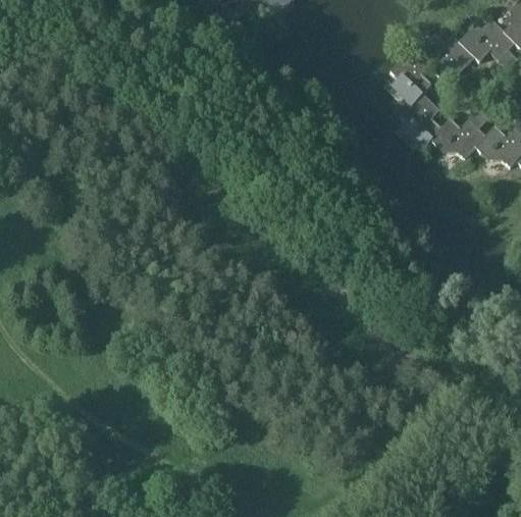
[(201,0),(197,4),(219,26),(226,17),(241,17),(252,5),(253,4),(249,0),(201,0)]
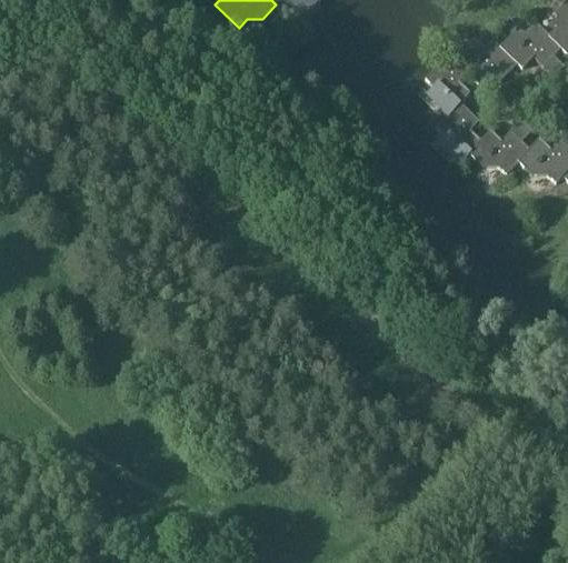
[(271,0),(276,4),(275,6),(287,17),(296,8),(311,8),(318,0),(271,0)]
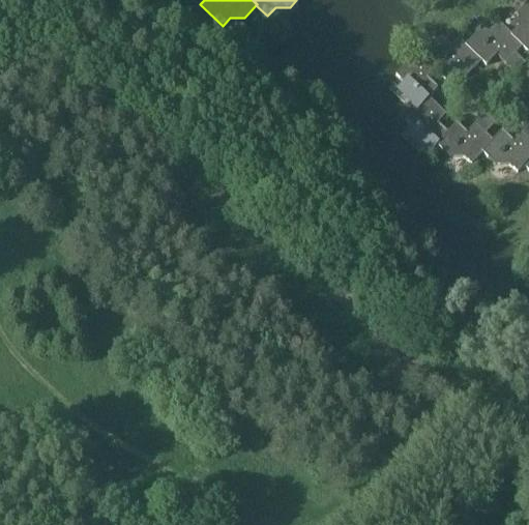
[(512,31),(511,32),(523,42),(528,48),(528,0),(527,0),(519,10),(519,24),(512,31)]
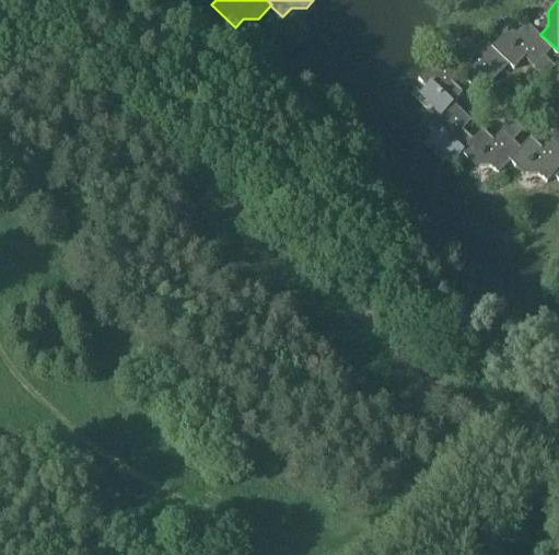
[(493,44),(510,60),(514,66),(519,61),(515,57),(522,50),(546,73),(556,62),(546,53),(552,45),(540,34),(542,33),(530,22),(522,30),(507,31),(493,44)]
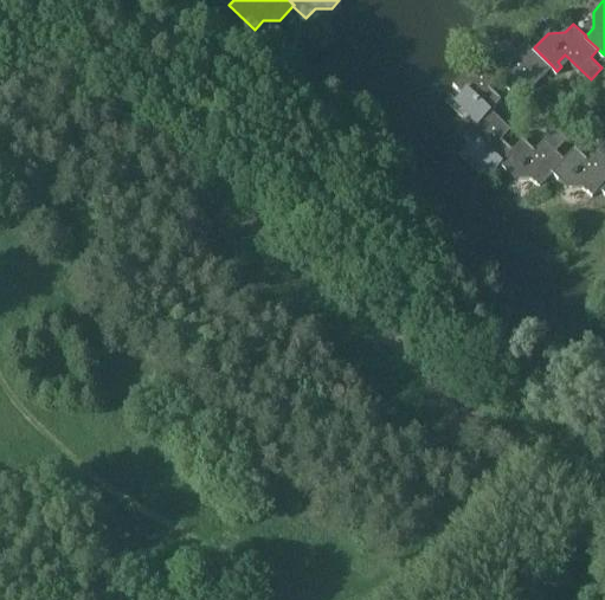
[(488,64),(487,65),(499,76),(510,88),(515,83),(510,78),(517,71),(533,85),(552,65),(534,47),(527,40),(517,50),(501,50),(488,64)]
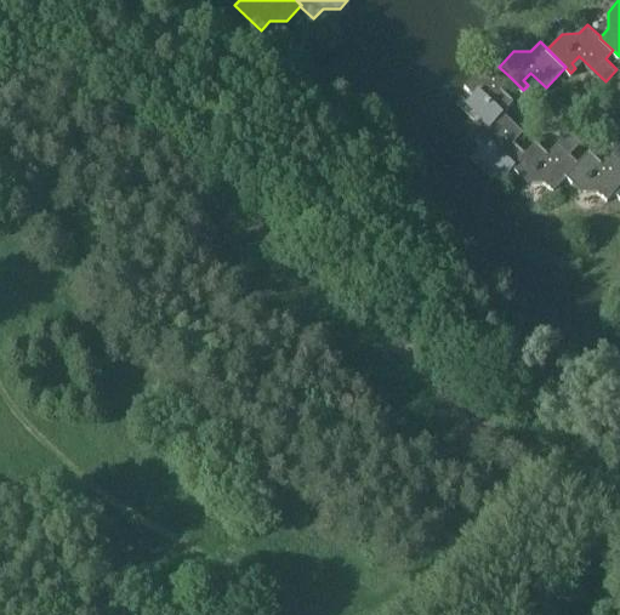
[(490,57),(465,84),(475,94),(475,102),(476,108),(476,110),(489,124),(490,124),(504,110),(513,100),(508,95),(505,100),(498,92),(511,78),(499,67),(500,66),(490,57)]
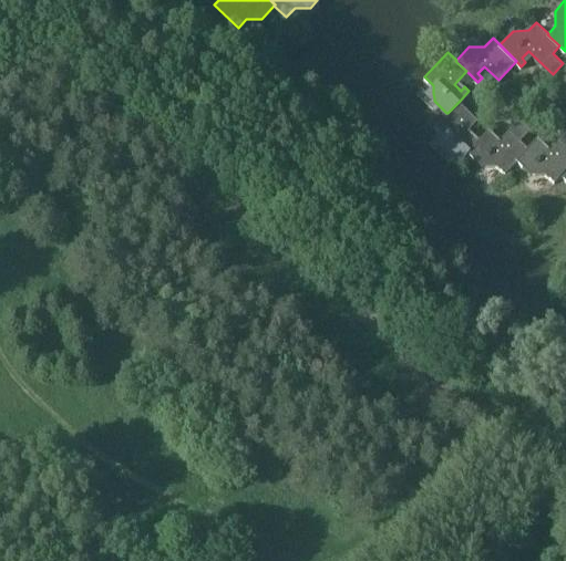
[(446,113),(435,125),(444,134),(445,146),(445,148),(446,149),(459,162),(467,152),(480,138),(475,135),(472,139),(465,133),(479,118),(460,101),(448,113),(446,113)]
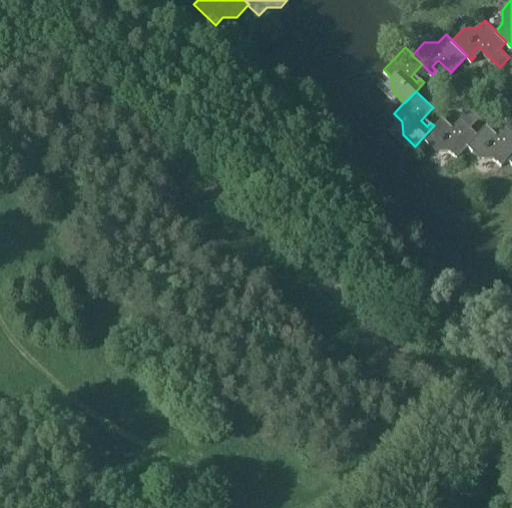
[(434,125),(423,137),(436,149),(450,148),(457,156),(468,145),(467,144),(478,133),(471,126),(480,117),(470,107),(461,117),(449,129),(443,124),(446,120),(442,116),(434,125)]
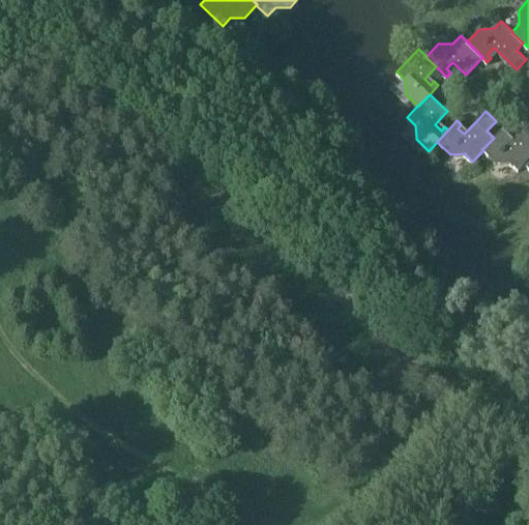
[(494,138),(482,149),(483,150),(496,162),(510,162),(519,169),(525,163),(524,163),(528,156),(528,121),(522,129),(509,142),(503,136),(506,133),(502,128),(494,138)]
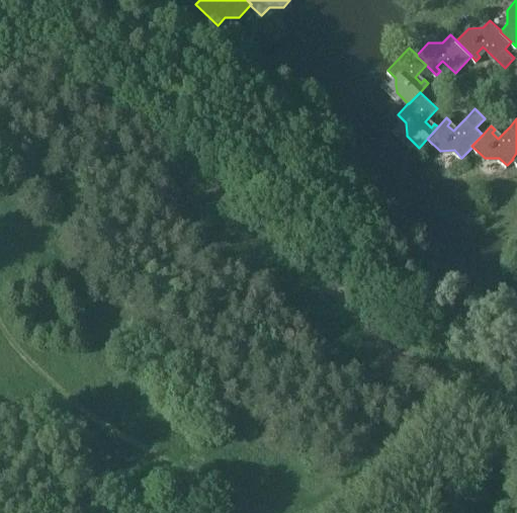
All buildings are outlined.
